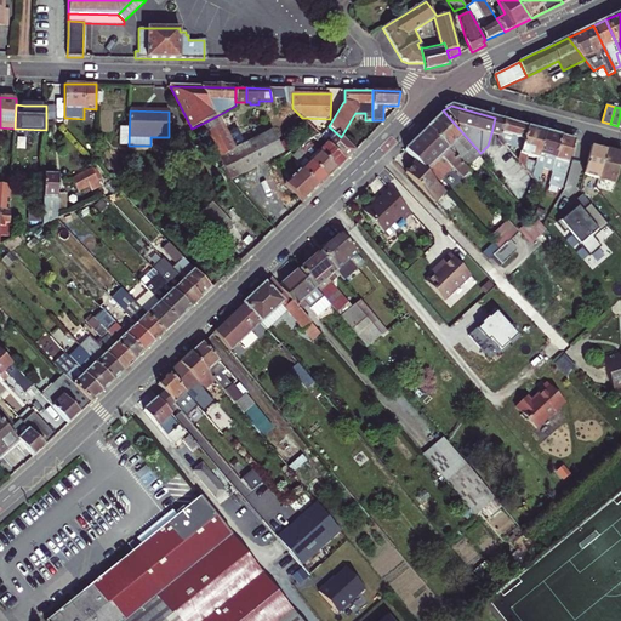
[(467,169),(479,157),(443,114),(427,129),(467,169)]
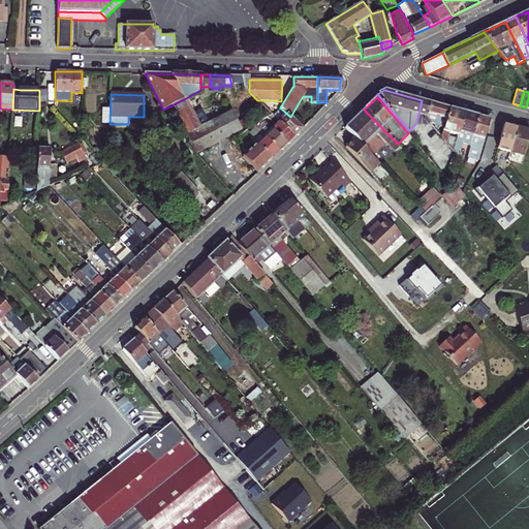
[(177,115),(188,109),(184,99),(172,105),(177,115)]
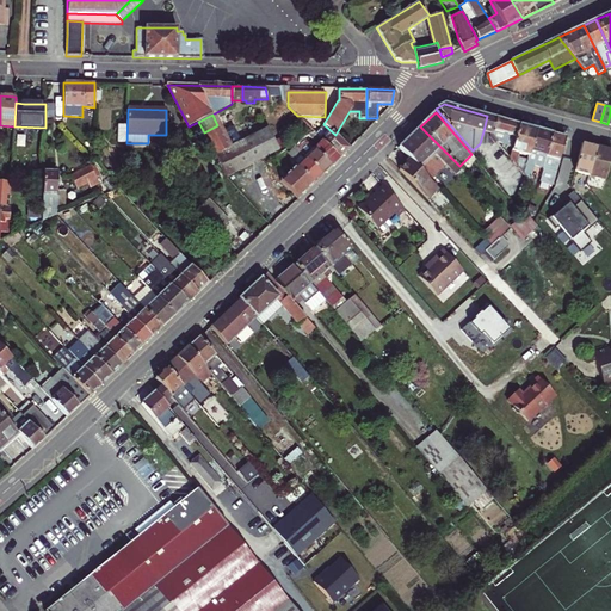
[(492,134),(495,118),(487,116),(483,131),(492,134)]
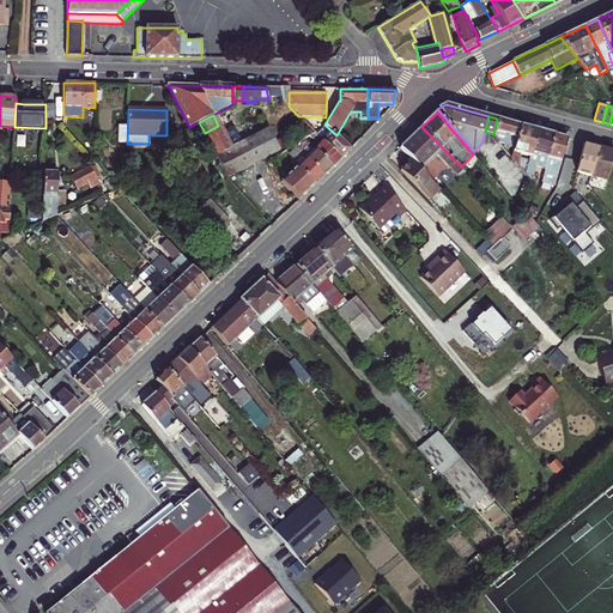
[(499,143),(515,147),(521,125),(497,119),(493,134),(492,135),(498,143),(499,143)]
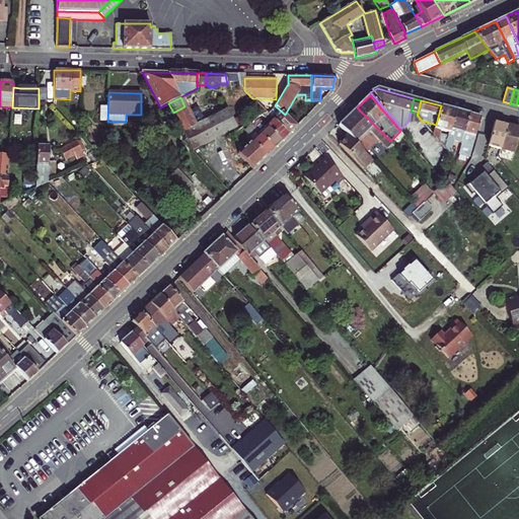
[(288,135),(296,127),(285,115),(275,105),(267,113),(288,135)]
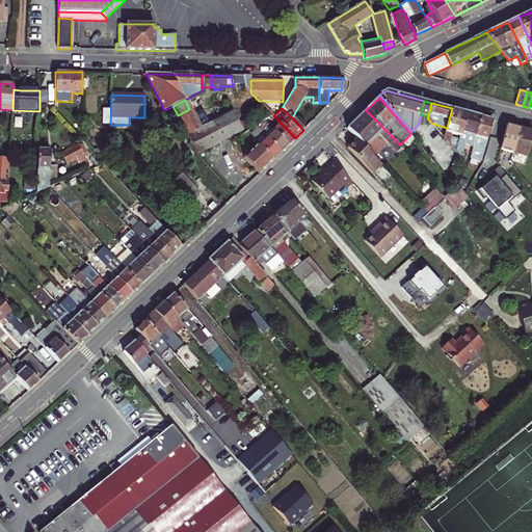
[(449,143),(451,137),(459,139),(468,113),(452,108),(447,128),(444,137),(449,143)]
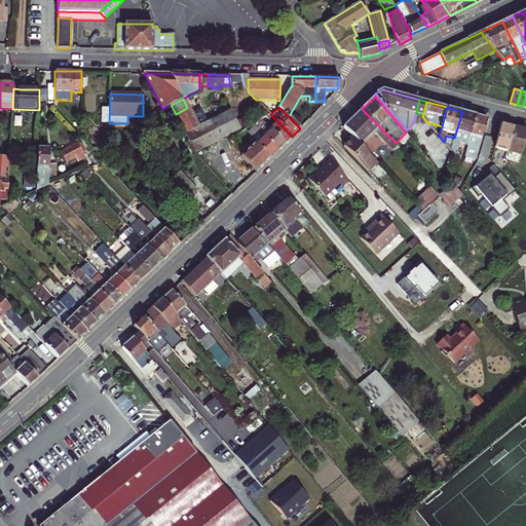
[(179,121),(191,115),(187,108),(176,114),(177,117),(179,121)]
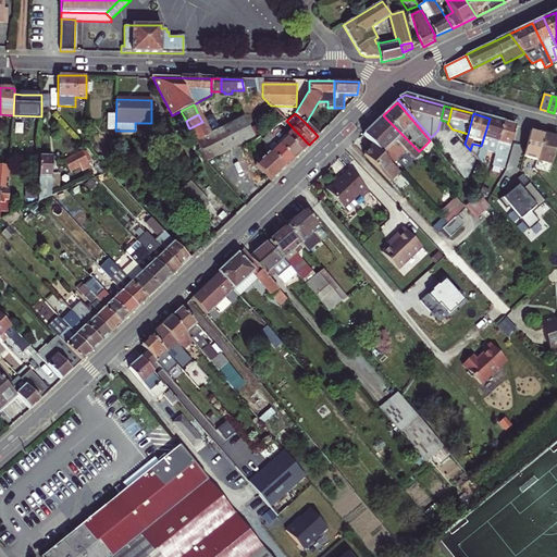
[(421,153),(419,151),(383,115),(363,135),(374,146),(399,172),(401,174),(409,165),(421,153)]
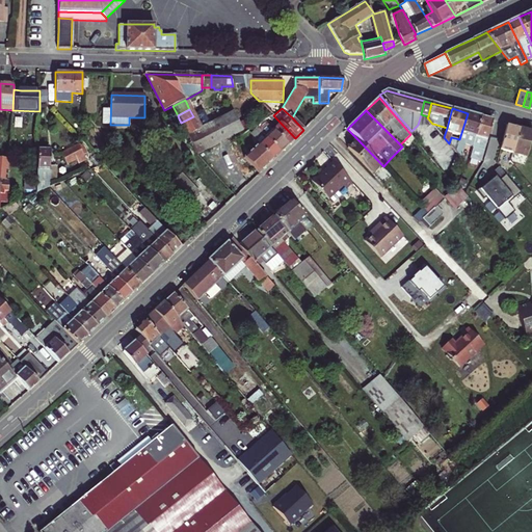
[(197,155),(243,131),(233,112),(201,129),(188,136),(197,155)]
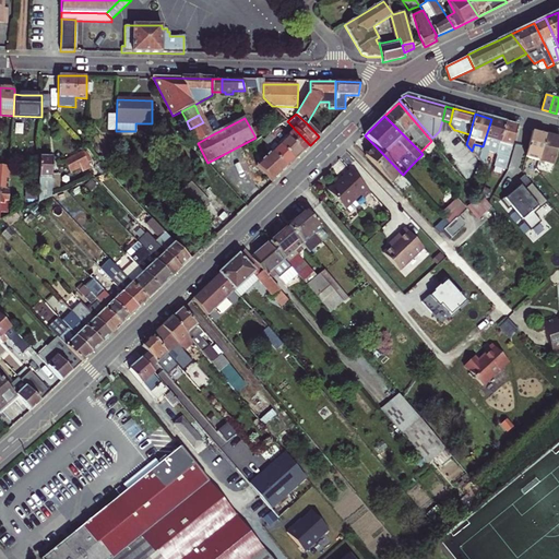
[(484,166),(488,151),(497,154),(506,122),(491,119),(483,146),(478,159),(484,166)]
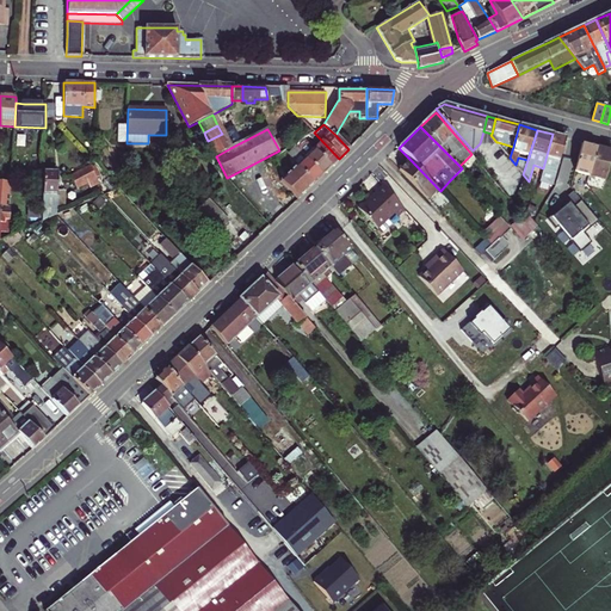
[(331,167),(339,159),(314,133),(308,135),(313,141),(309,144),(313,149),(331,167)]
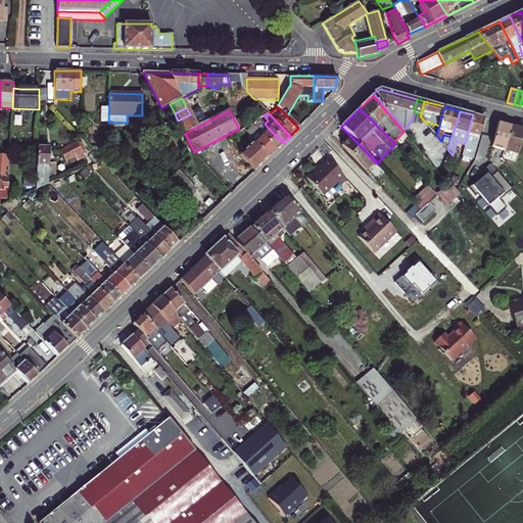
[(185,134),(197,127),(190,114),(178,121),(185,134)]
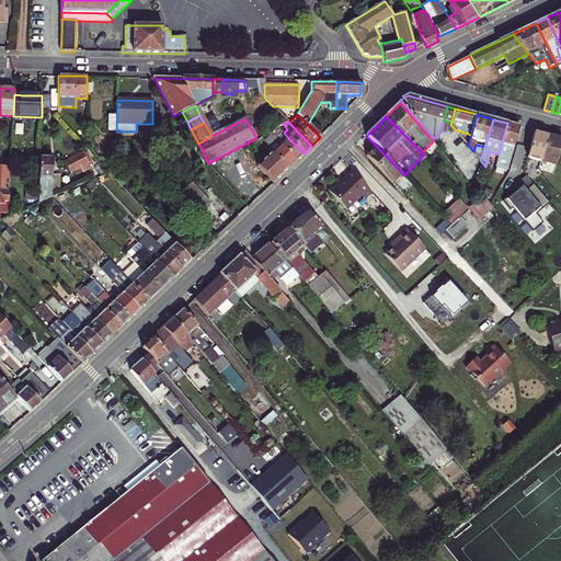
[(528,129),(519,126),(507,123),(499,155),(494,167),(507,170),(515,144),(530,148),(535,130),(528,129)]
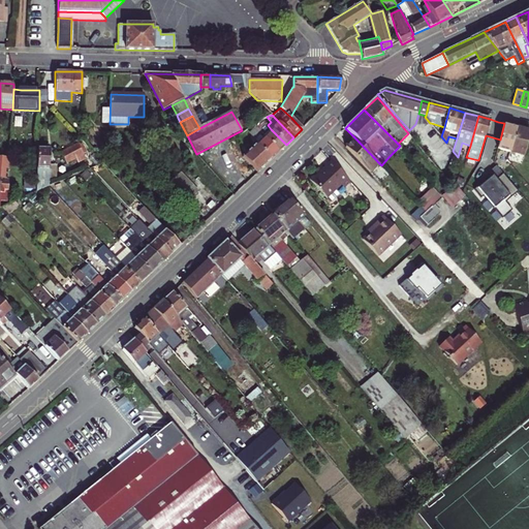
[(279,152),(286,145),(271,129),(268,125),(263,121),(260,125),(257,122),(253,124),(255,127),(263,136),(279,152)]
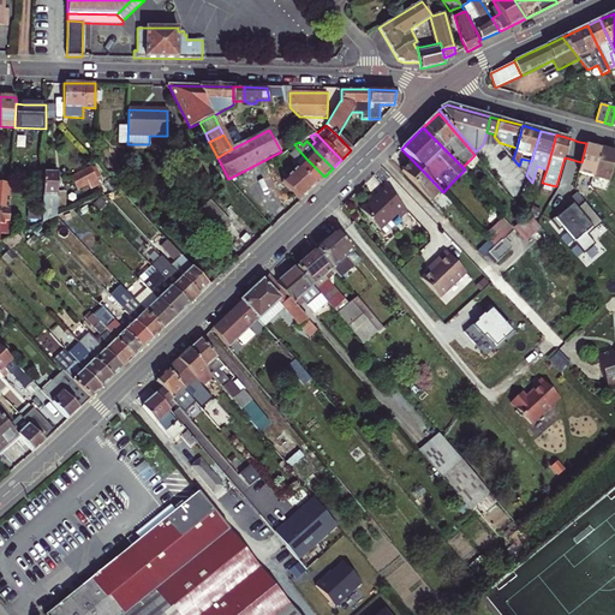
[(581,162),(578,172),(593,177),(601,148),(586,143),(581,162)]
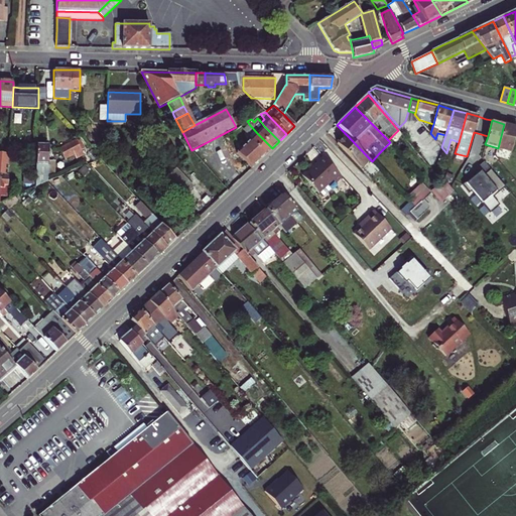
[(251,168),(272,148),(257,133),(249,124),(245,128),(247,133),(246,135),(247,138),(248,139),(246,140),(248,142),(246,144),(242,140),(238,144),(241,149),(237,153),(246,163),(251,168)]
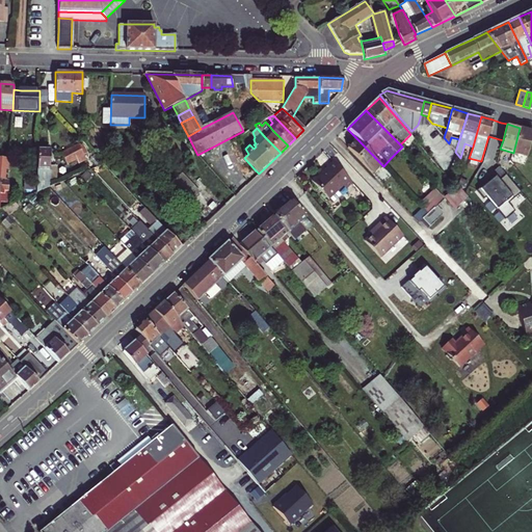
[(531,131),(520,128),(513,153),(527,156),(531,137),(531,131)]
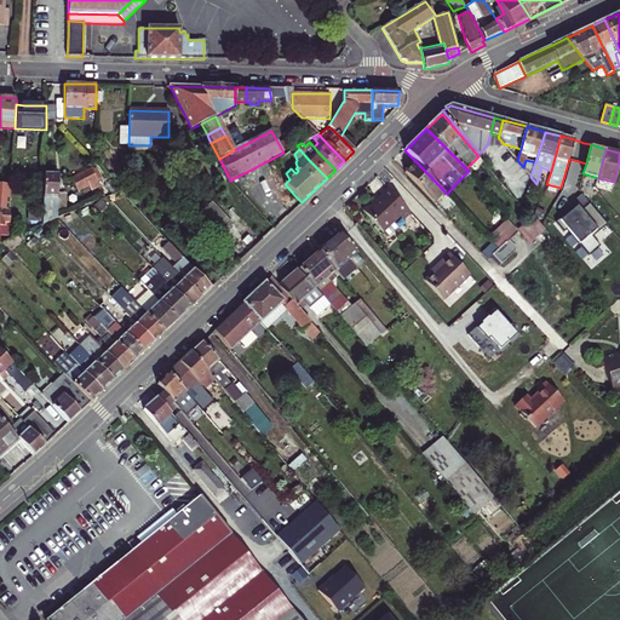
[(406,172),(434,202),(445,191),(417,162),(406,172)]
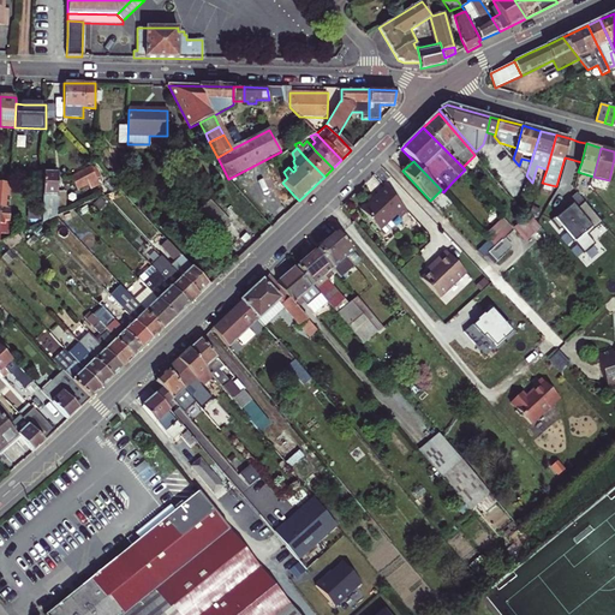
[(77,190),(97,179),(91,167),(71,177),(77,190)]
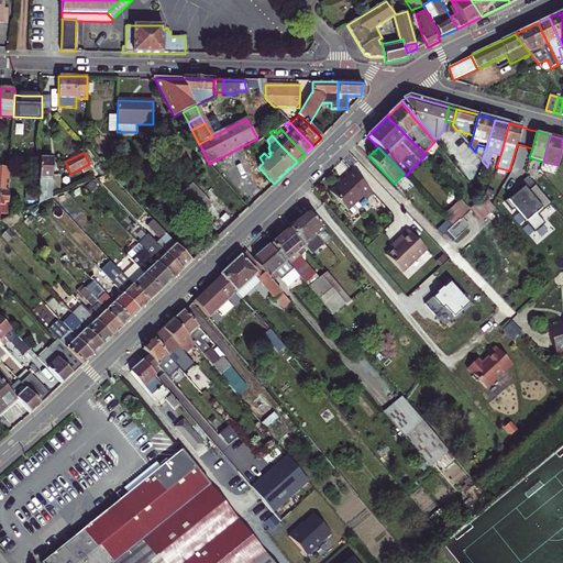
[(414,167),(418,170),(430,159),(426,155),(414,167)]
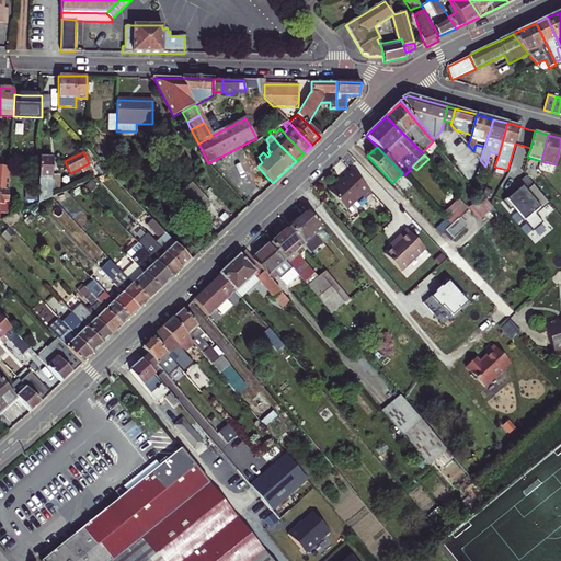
[(52,190),(53,180),(53,158),(39,158),(38,203),(52,197),(52,190)]
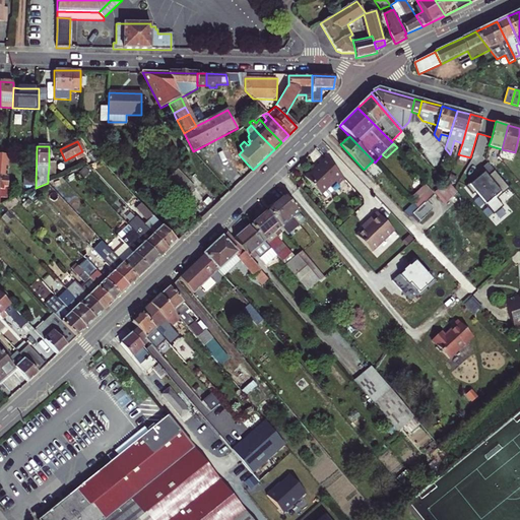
[(0,196),(7,197),(9,155),(0,154),(0,196)]
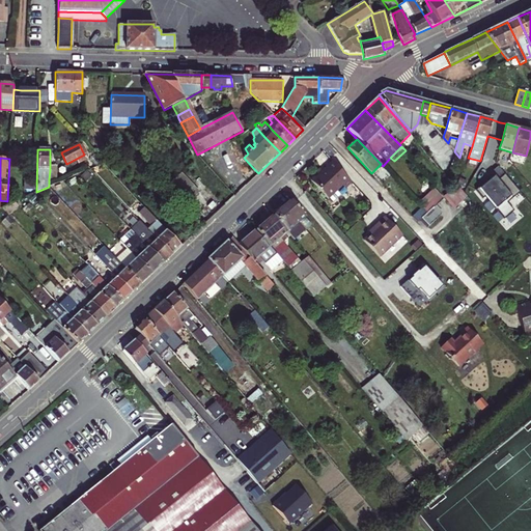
[(342,185),(345,189),(352,183),(332,162),(323,171),(320,169),(310,179),(327,198),(335,191),(342,185)]
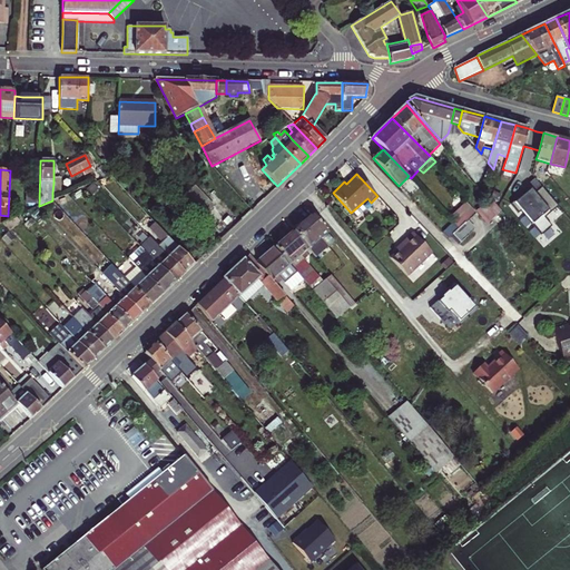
[(218,242),(242,220),(203,179),(179,200),(198,222),(208,231),(218,242)]
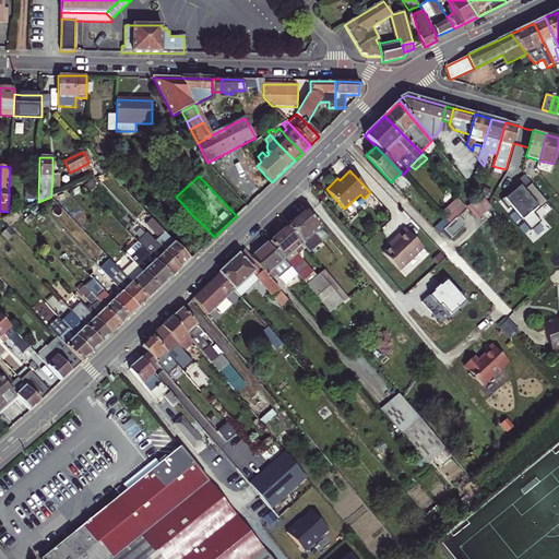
[(254,199),(272,182),(266,177),(249,193),(254,199)]
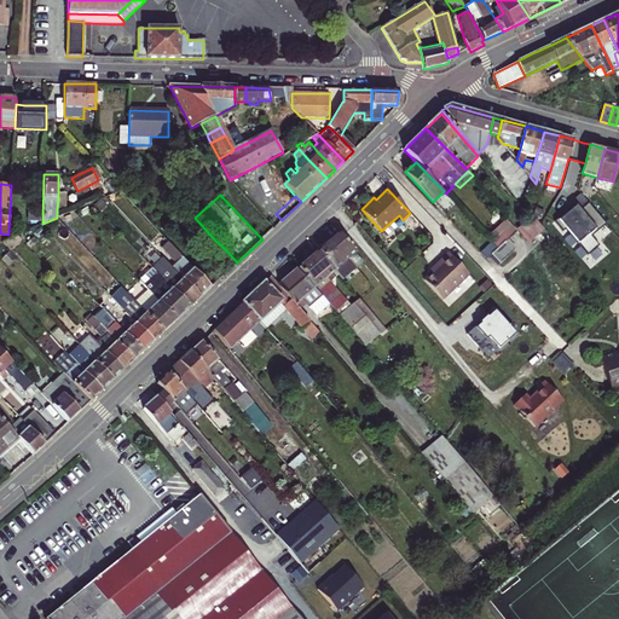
[(530,218),(542,231),(544,229),(532,215),(530,218)]
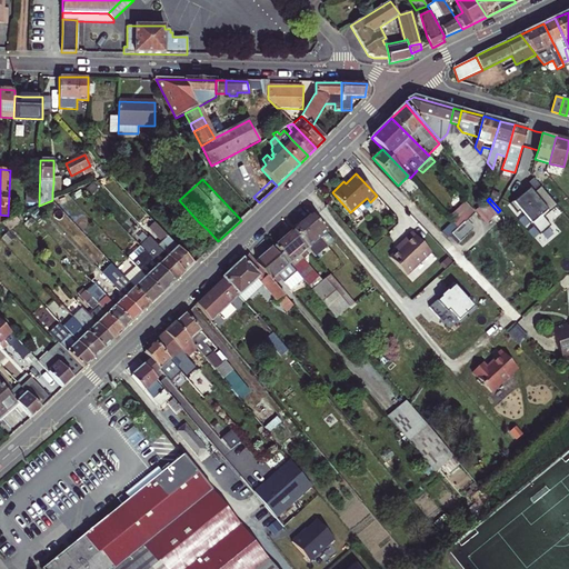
[(475,211),(486,222),(498,212),(487,200),(475,211)]
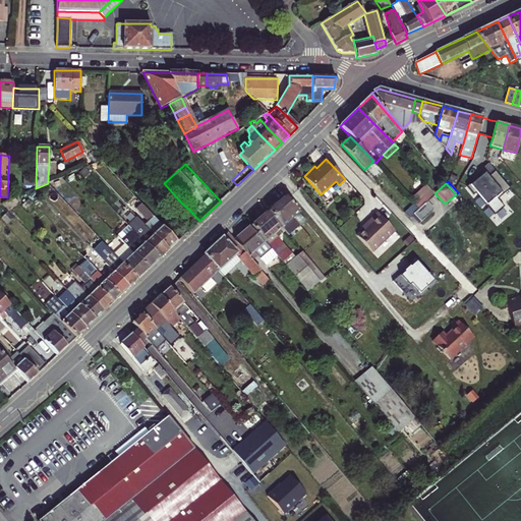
[(419,209),(433,194),(425,186),(410,199),(419,209)]
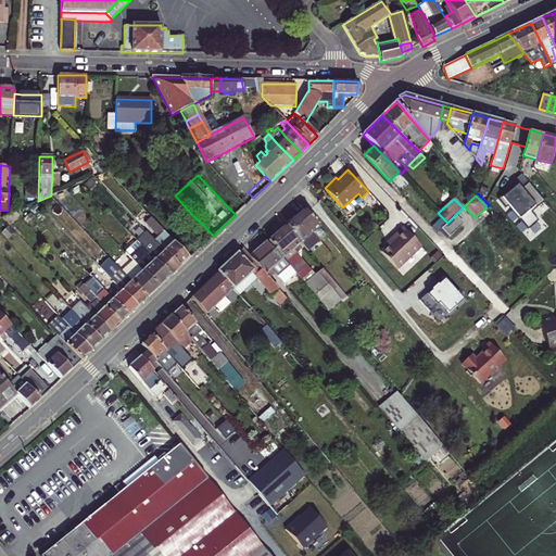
[(355,205),(351,200),(342,207),(348,213),(355,205)]
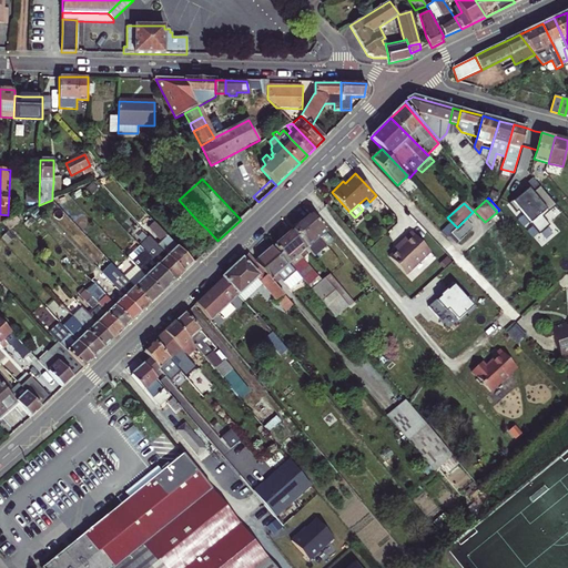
[(457,227),(450,234),(458,242),(472,230),(465,222),(474,213),(473,212),(457,227)]
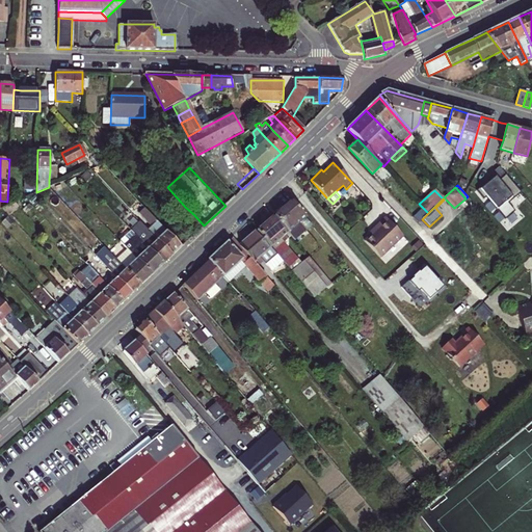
[(291,236),(294,240),(307,230),(299,222),(306,217),(291,201),(273,216),(288,233),(291,236)]
